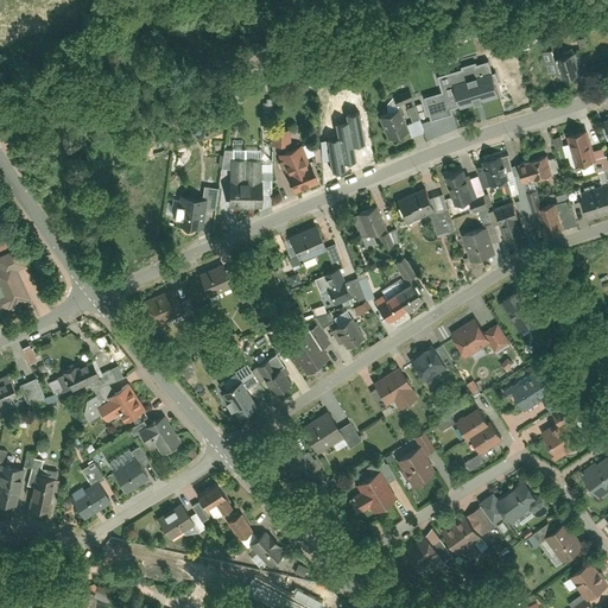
[(581,51),(591,50),(590,37),(580,38),(581,51)]
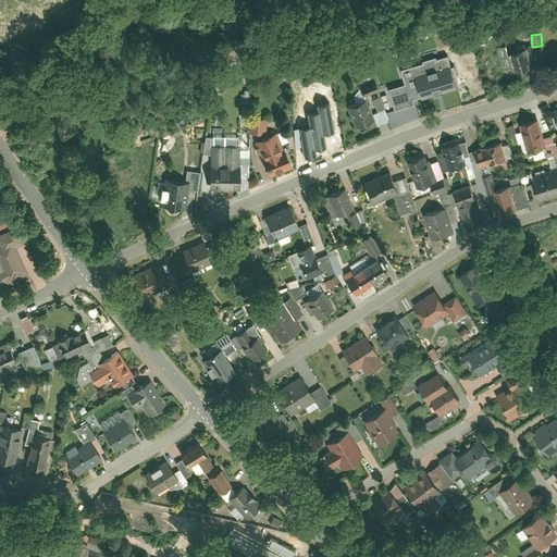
[(534,67),(529,48),(511,52),(517,73),(522,71),(524,72),(527,71),(529,70),(534,67)]
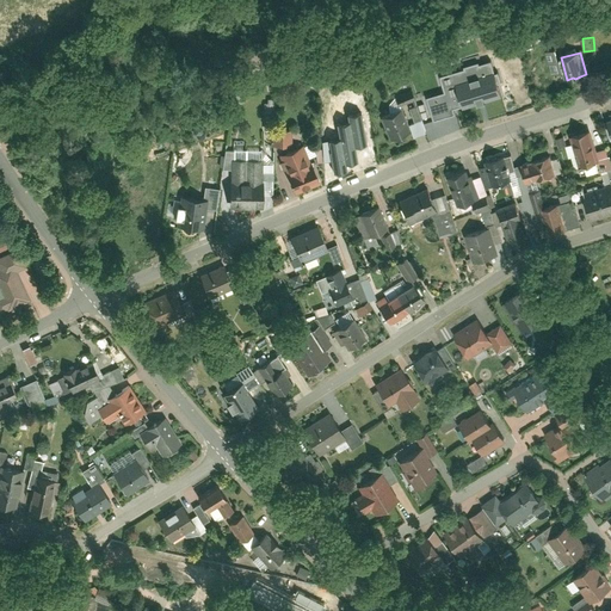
[(500,96),(491,63),(442,79),(445,93),(426,99),(433,122),(454,116),(452,111),(500,96)]
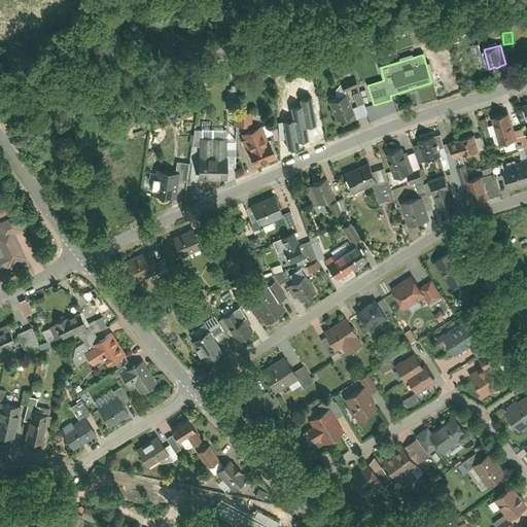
[(243,62),(244,85),(252,84),(251,61),(243,62)]
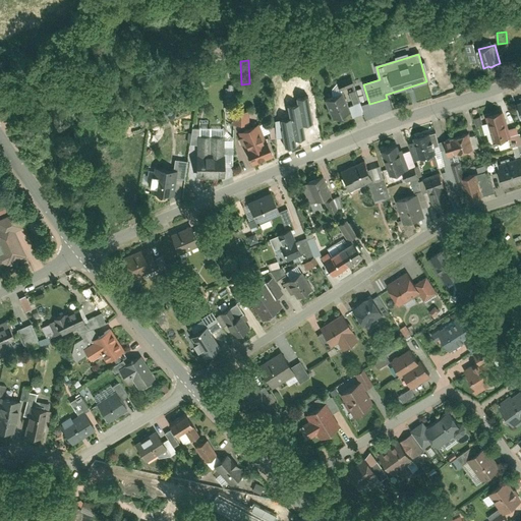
[(227,83),(226,111),(233,111),(233,124),(243,124),(243,120),(249,120),(249,110),(233,110),(233,83),(227,83)]
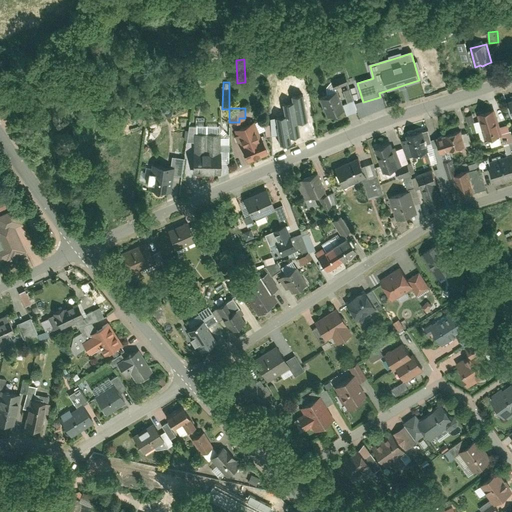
[(319,98),(327,117),(345,110),(337,91),(319,98)]
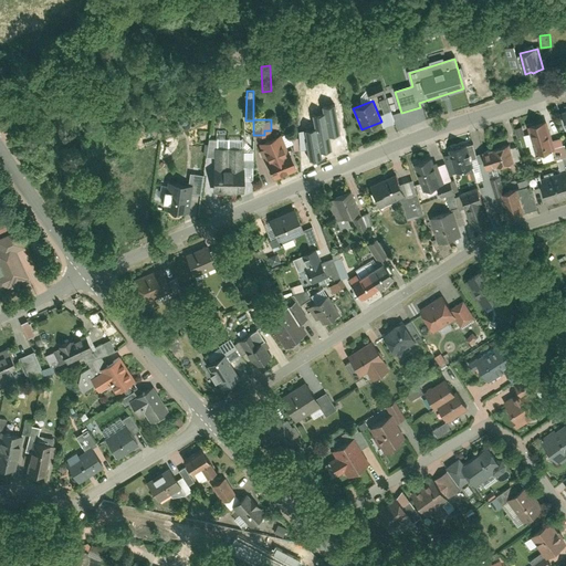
[(334,104),(322,106),(323,113),(327,135),(328,135),(339,133),(334,104)]
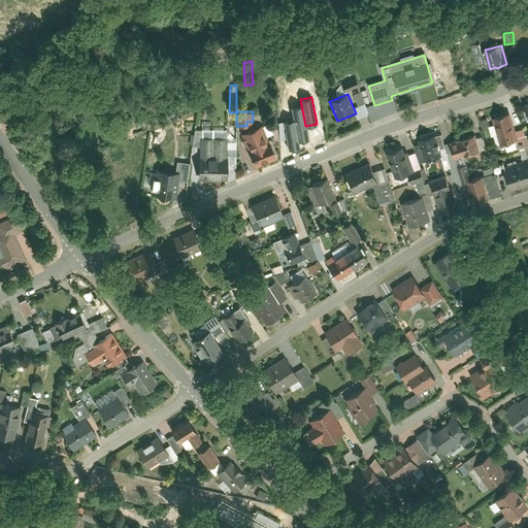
[(301,105),(292,107),(294,119),(298,141),(299,140),(309,139),(306,126),(305,126),(301,105)]
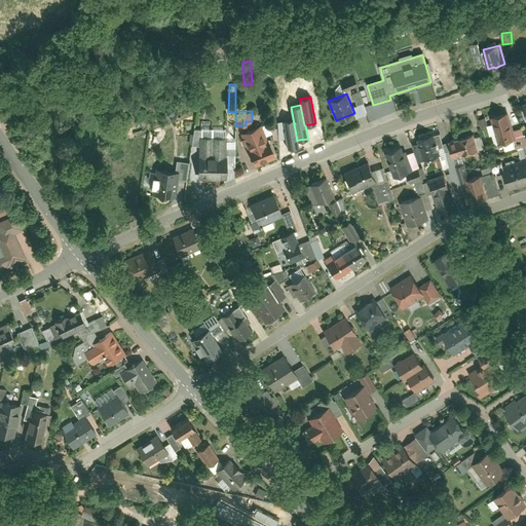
[(516,137),(508,112),(492,117),(500,142),(516,137)]
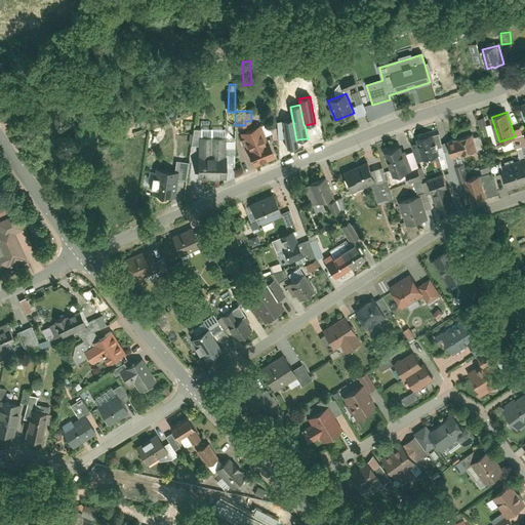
[(296,140),(292,118),(283,120),(284,129),(284,130),(287,148),(298,146),(297,139),(296,140)]
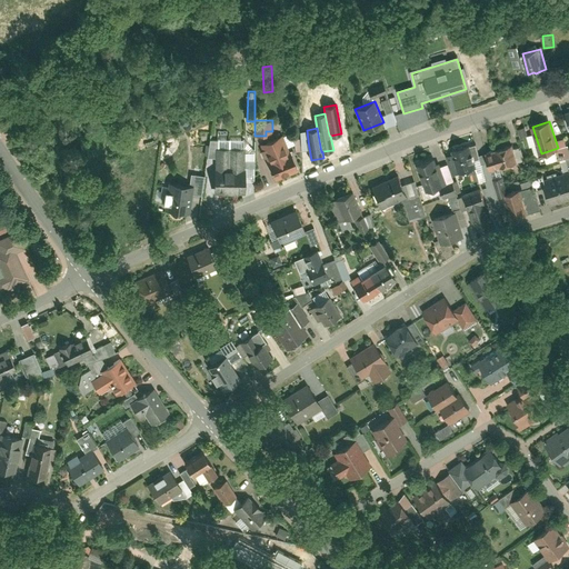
[(288,152),(280,136),(262,143),(265,149),(262,150),(265,157),(266,156),(276,178),(297,169),(289,151),(288,152)]
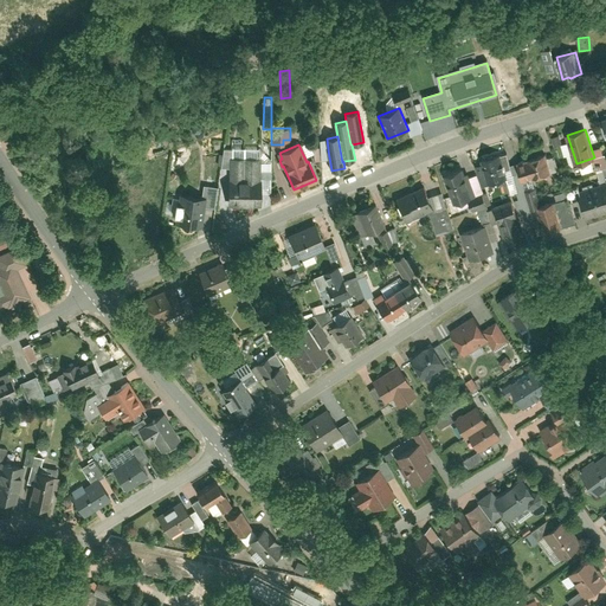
[(500,154),(482,160),(489,184),(507,179),(500,154)]
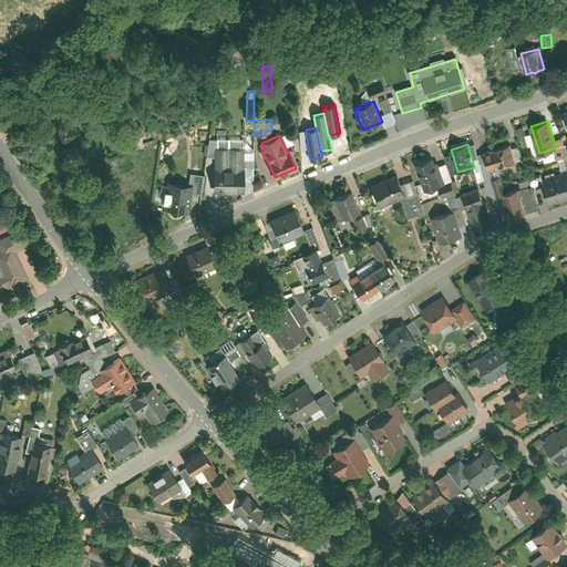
[(508,145),(484,152),(487,165),(500,162),(501,166),(513,163),(508,145)]
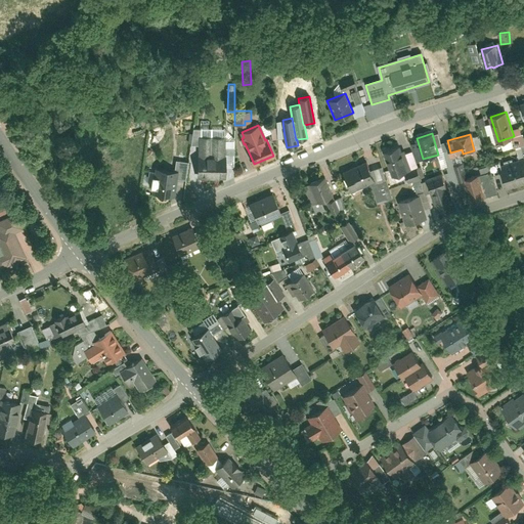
[(226,180),(226,136),(199,137),(199,169),(200,180),(221,180),(226,180)]
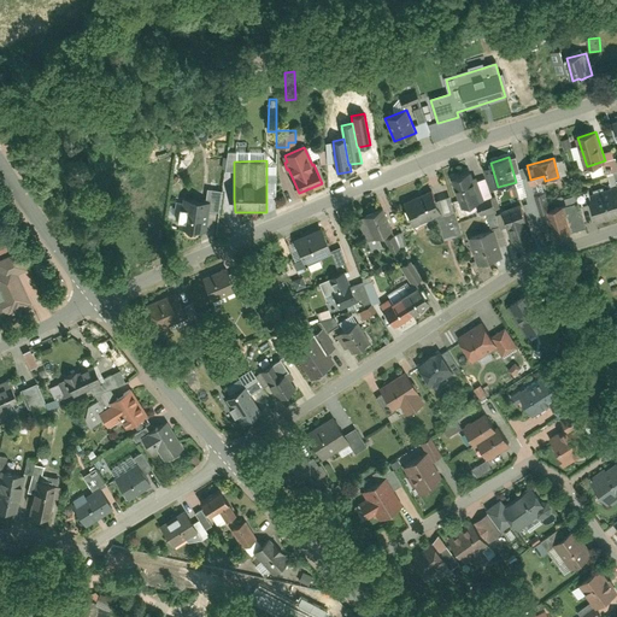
[(471,171),(452,178),(463,209),(482,201),(471,171)]
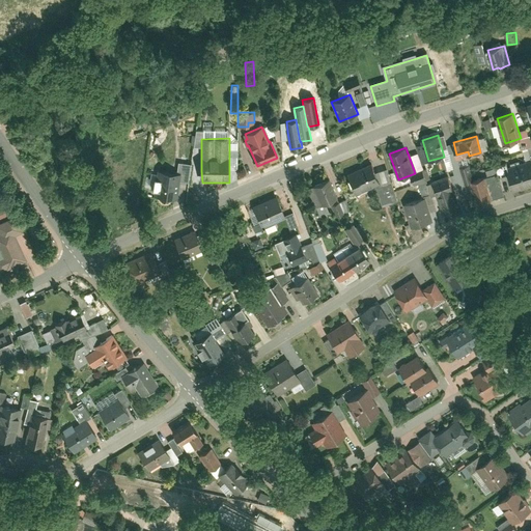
[(530,158),(506,166),(514,191),(530,185),(530,158)]
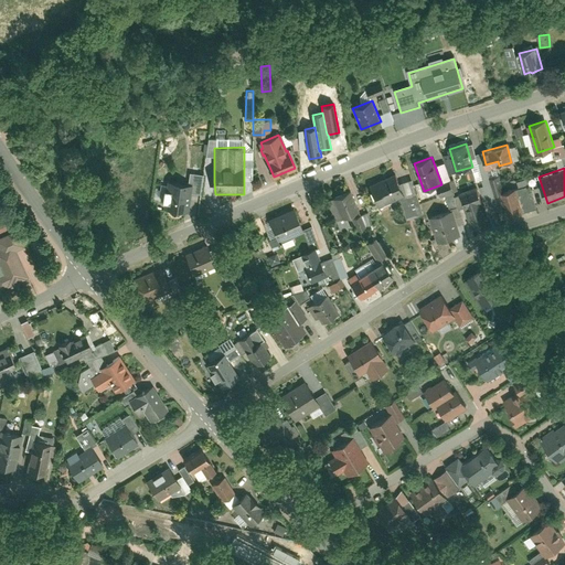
[(189,193),(201,194),(202,174),(189,173),(188,184),(166,182),(163,208),(187,211),(189,193)]
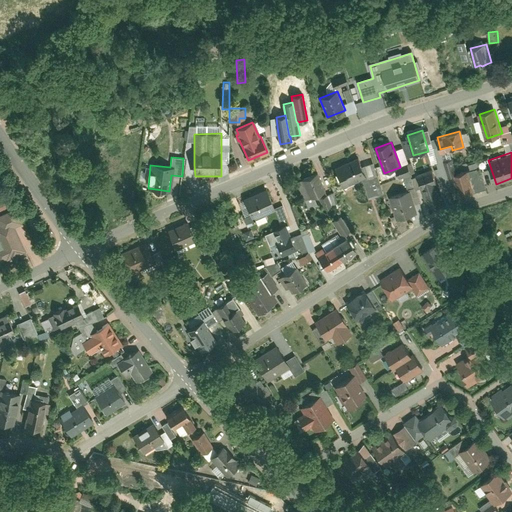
[(359,157),(335,167),(344,188),(368,178),(359,157)]
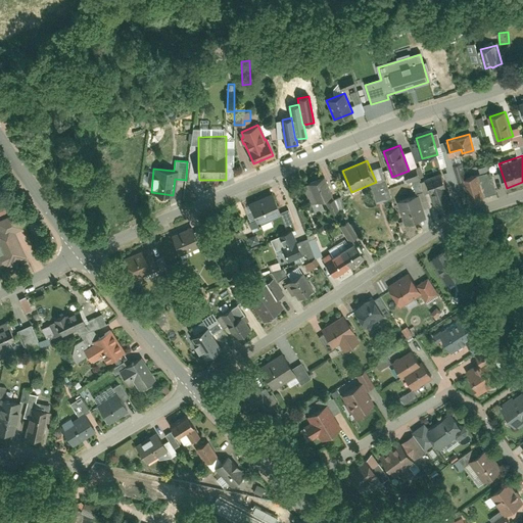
[(427,178),(437,212),(454,207),(443,173),(427,178)]
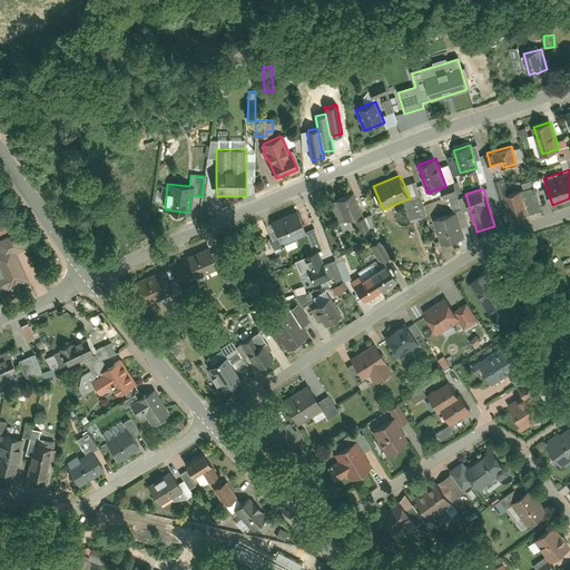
[(504,195),(511,218),(530,213),(523,189),(504,195)]
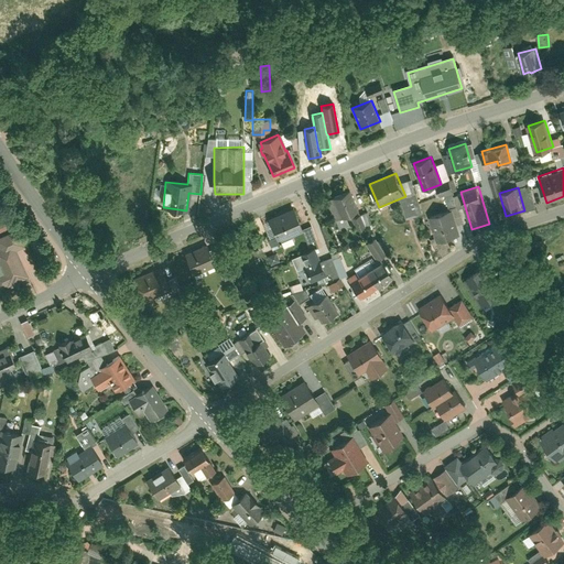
[(359,212),(350,192),(333,199),(342,219),(359,212)]
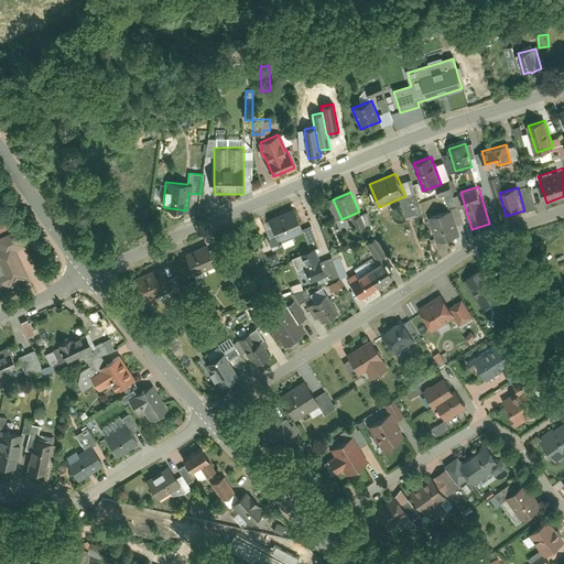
[(400,201),(405,220),(432,213),(426,192),(400,201)]
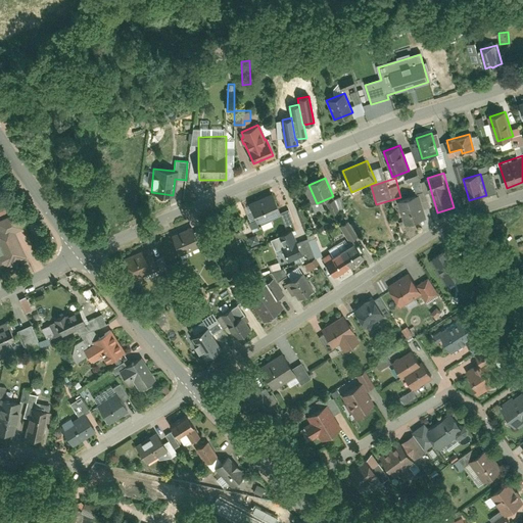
[(281,215),(272,192),(249,202),(258,225),(281,215)]
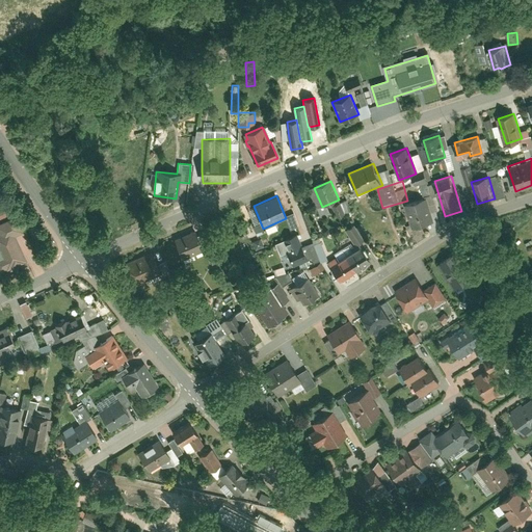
[(434,223),(426,197),(405,204),(413,230),(434,223)]
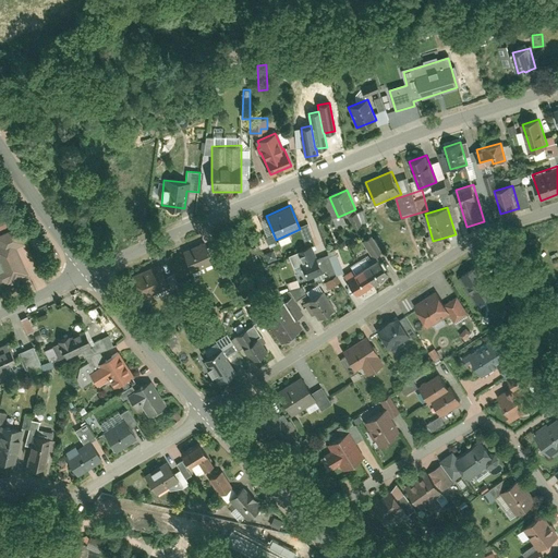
[(363,209),(354,211),(358,225),(366,222),(363,209)]
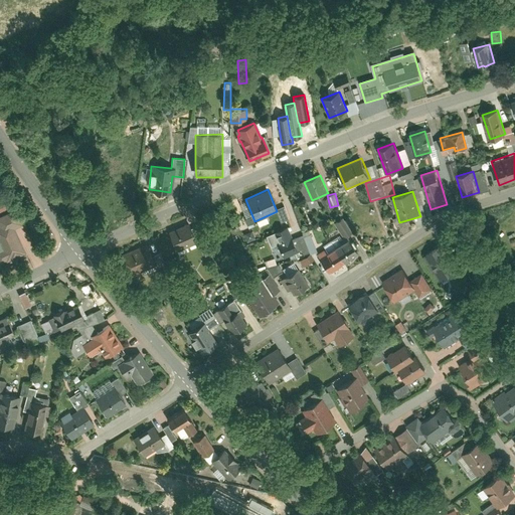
[(0,229),(0,238),(5,249),(0,251),(0,263),(6,261),(6,262),(10,261),(10,263),(29,254),(17,227),(22,225),(15,209),(0,215),(0,225),(2,229),(0,229)]
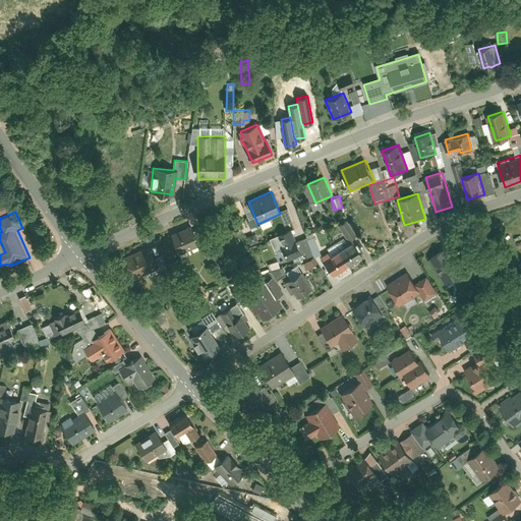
[(275,236),(286,261),(302,253),(292,229),(275,236)]
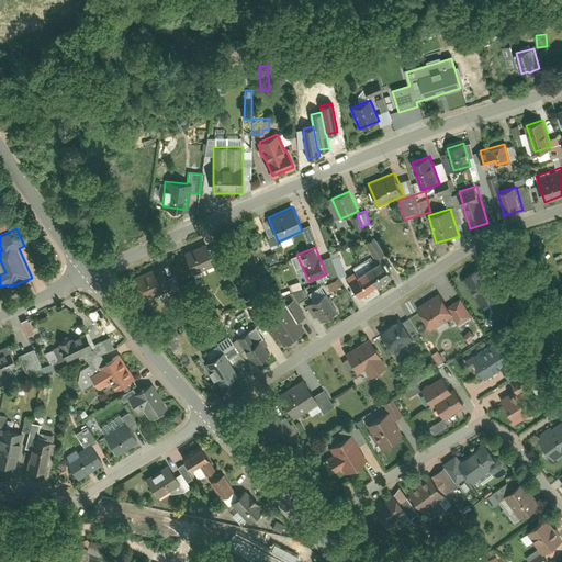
[(186,257),(193,274),(215,266),(209,248),(186,257)]
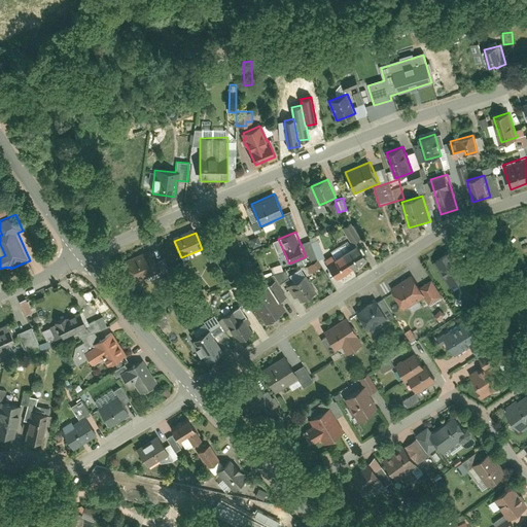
[(357,245),(342,253),(352,270),(366,261),(357,245)]
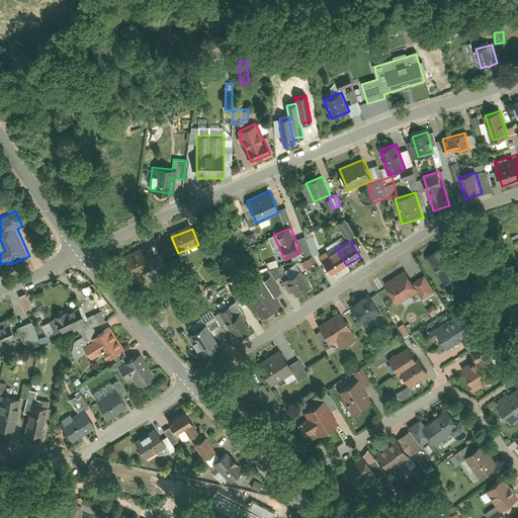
[(147,245),(122,256),(131,275),(156,264),(147,245)]
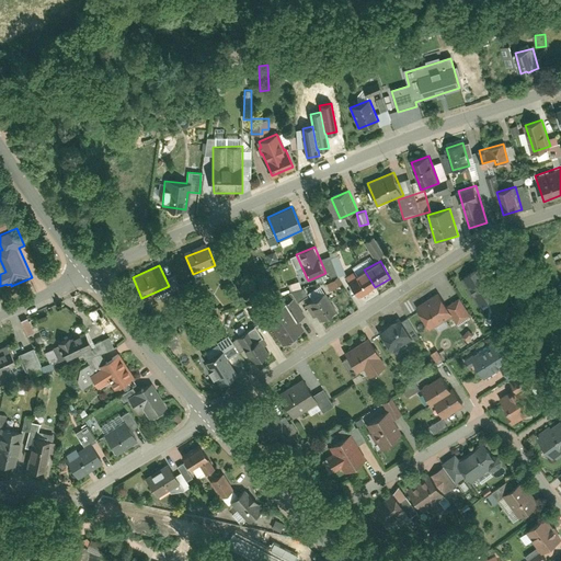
[(484,265),(462,277),(480,308),(502,295),(484,265)]
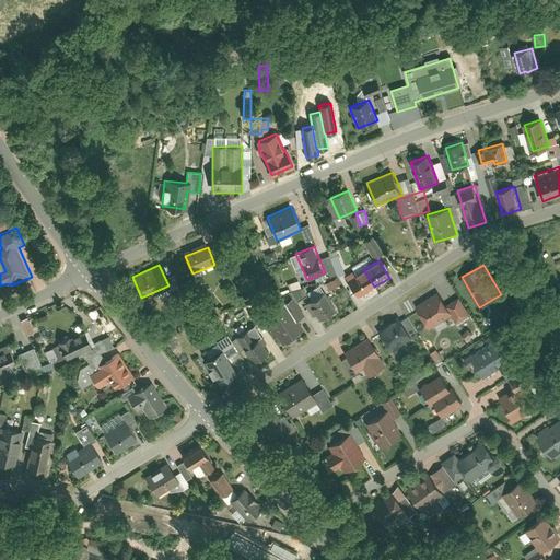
[(359,296),(374,287),(363,269),(348,279),(359,296)]
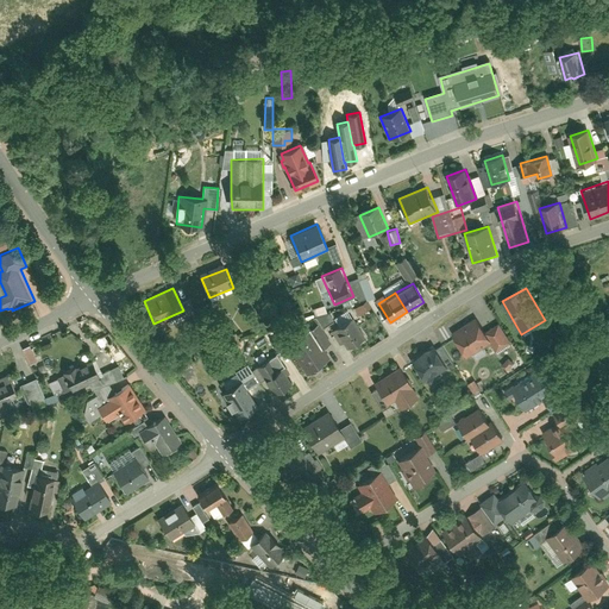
[(368,299),(355,308),(359,315),(372,307),(368,299)]
